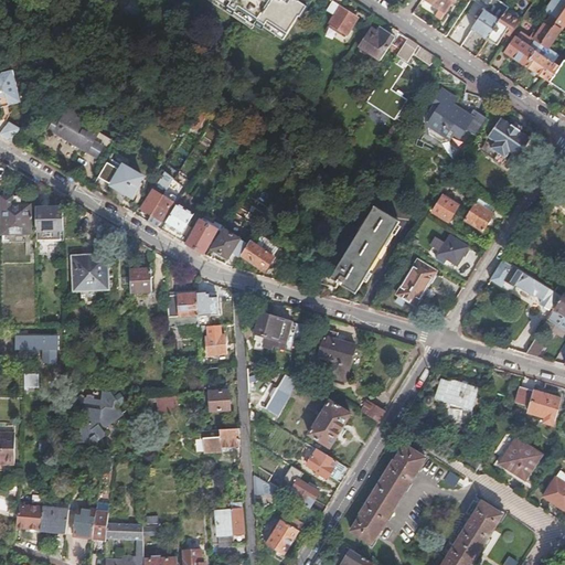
[(185,0),(248,39),(253,32),(280,49),(296,23),(298,25),(305,14),(295,9),(283,1),(280,0),(185,0)]
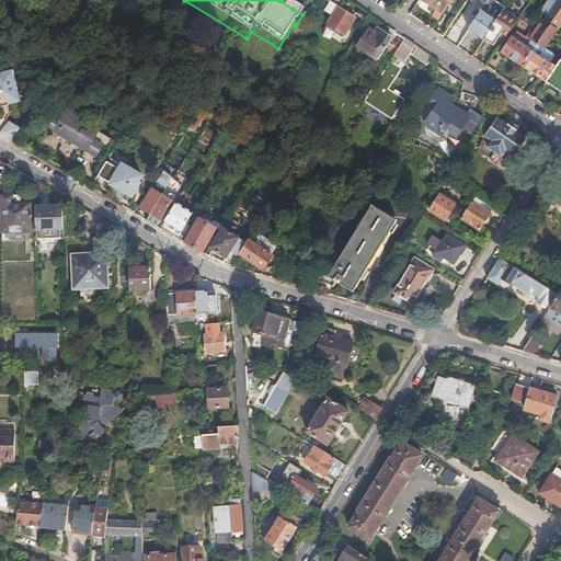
[(424,0),(435,8),(428,16),(437,21),(450,0),(424,0)]
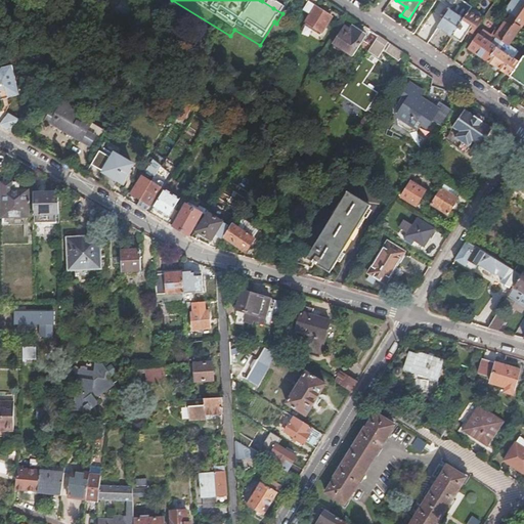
[(470,0),(454,0),(449,7),(436,28),(449,37),(469,9),(472,4),(473,2),(470,0)]
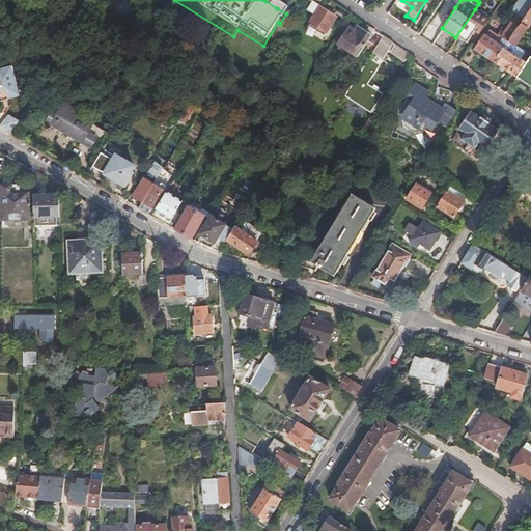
[(318,5),(312,1),(307,8),(313,12),(308,21),(314,26),(324,32),(334,16),(318,5)]
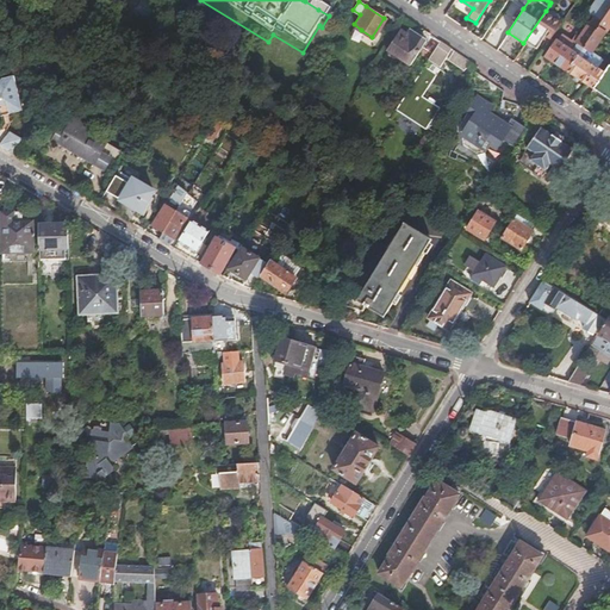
[(549,5),(546,11),(562,20),(566,16),(549,5)]
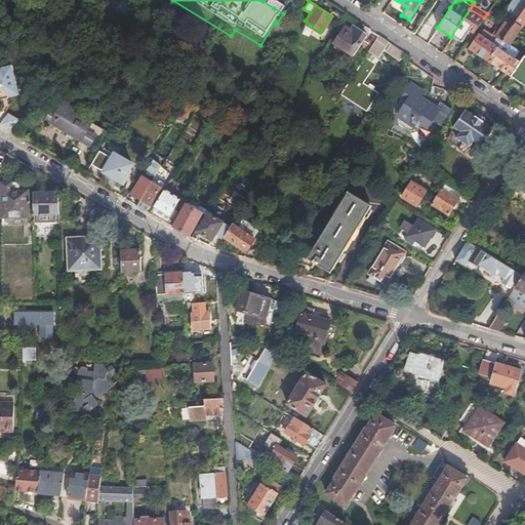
[(524,17),(524,5),(514,22),(520,26),(524,17)]
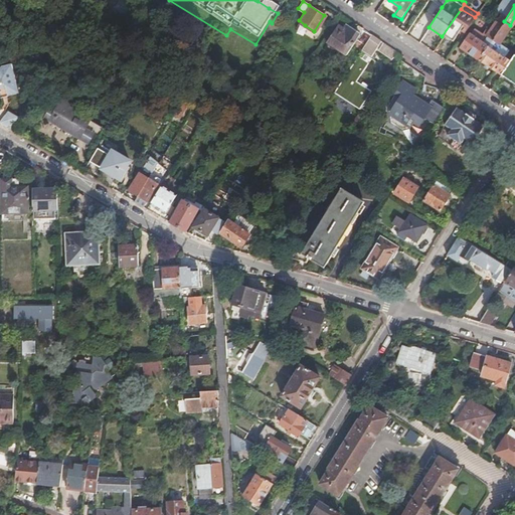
[(461,9),(442,36),(452,43),(460,32),(463,34),(475,17),(461,9)]
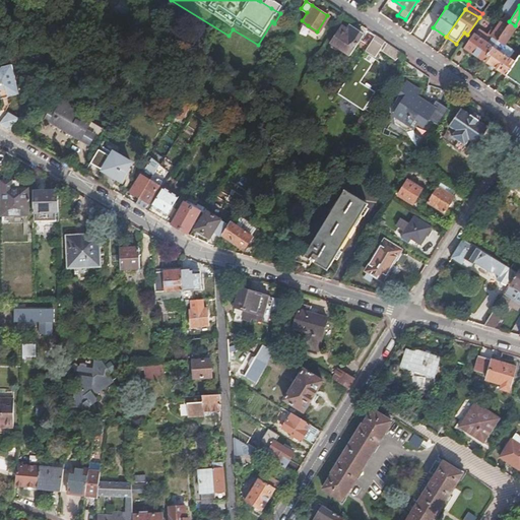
[(497,40),(505,27),(503,25),(505,22),(502,20),(499,23),(492,33),(493,34),(485,44),(472,36),(464,48),(482,61),(497,40)]
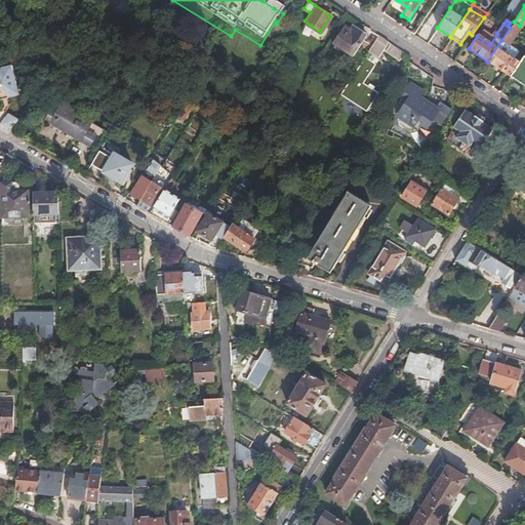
[(520,26),(514,22),(510,28),(501,40),(507,44),(512,37),(520,26)]
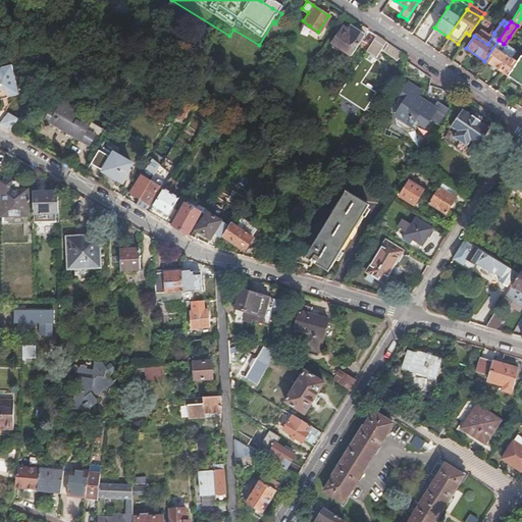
[(344,25),(335,37),(349,46),(354,49),(364,34),(352,25),(349,29),(344,25)]
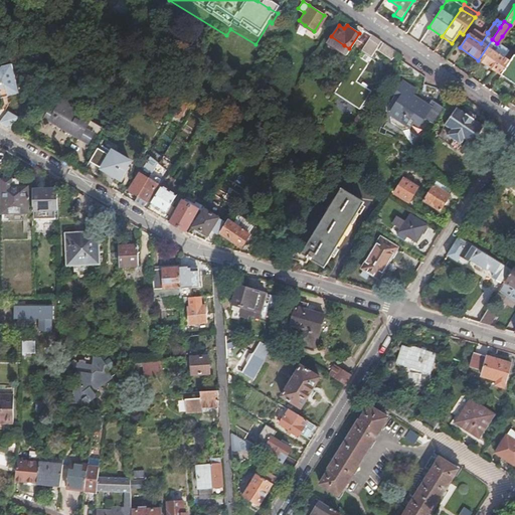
[(502,36),(497,43),(507,50),(512,43),(504,38),(502,36)]
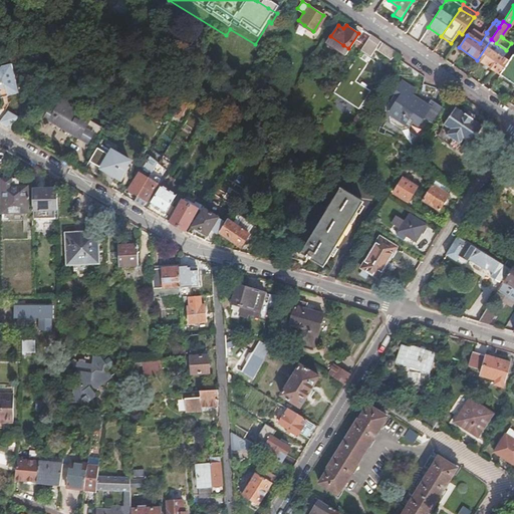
[(379,46),(368,39),(361,50),(372,57),(379,46)]
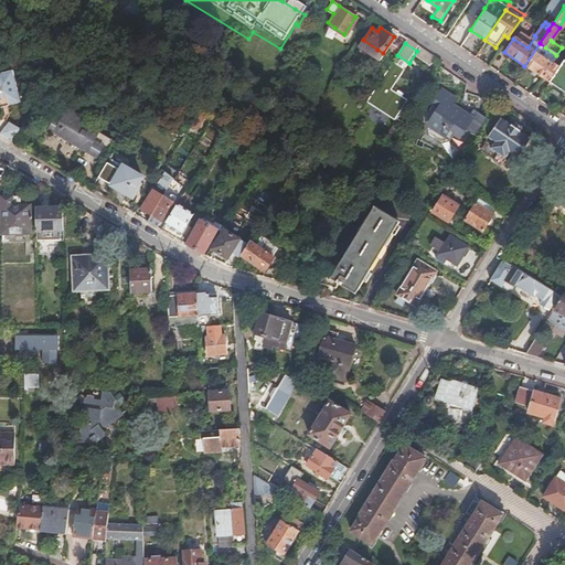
[(545,48),(540,43),(524,66),(542,78),(551,63),(556,55),(545,48)]
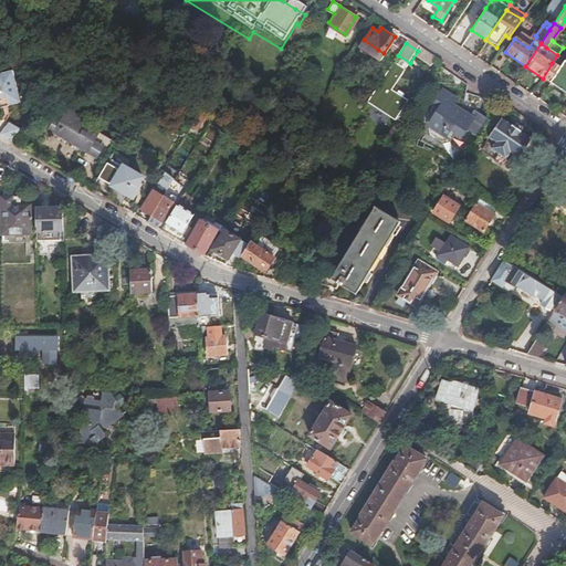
[(565,54),(563,60),(558,67),(548,82),(565,94),(565,54)]
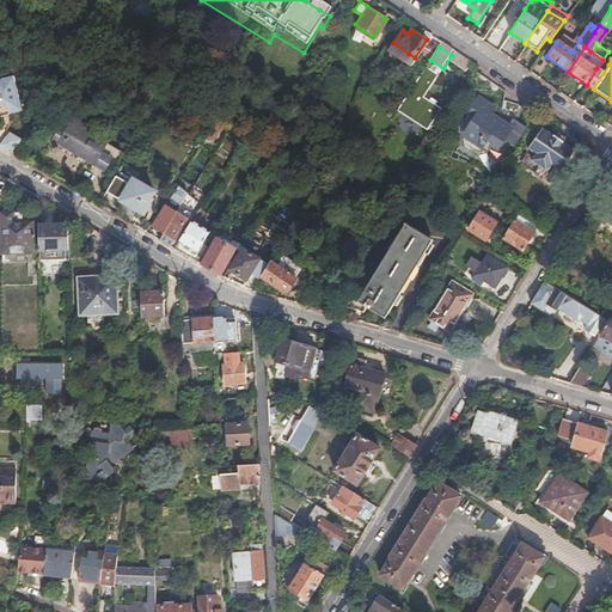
[(609,65),(603,60),(597,68),(604,73),(609,65)]
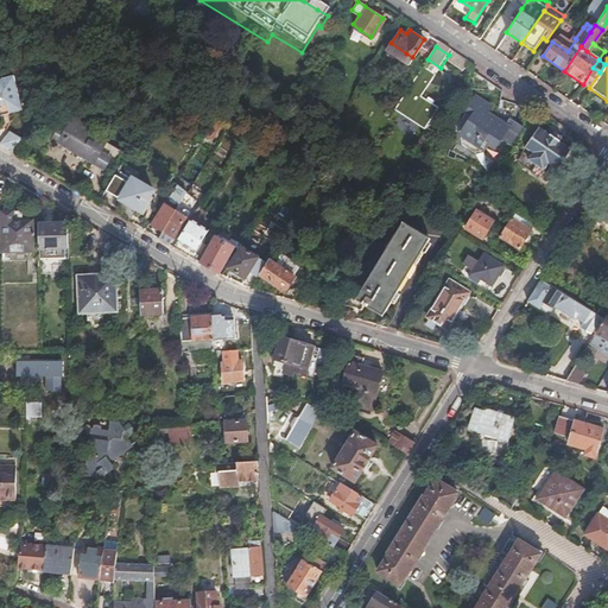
[(423,67),(394,111),(401,115),(398,121),(413,132),(418,125),(424,128),(438,108),(432,105),(435,101),(428,96),(425,100),(422,96),(436,75),(423,67)]
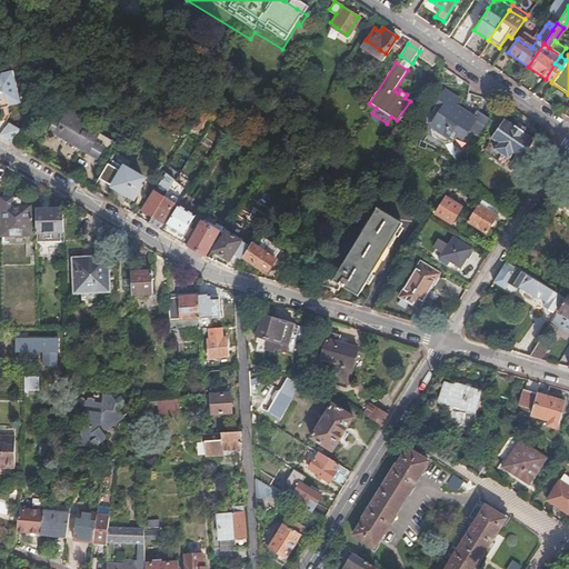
[(555,63),(546,79),(551,82),(561,68),(555,63)]
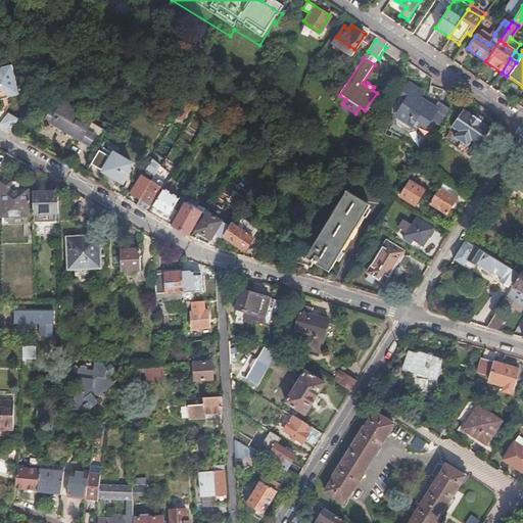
[(11,66),(0,69),(0,99),(15,96),(19,96),(11,66)]
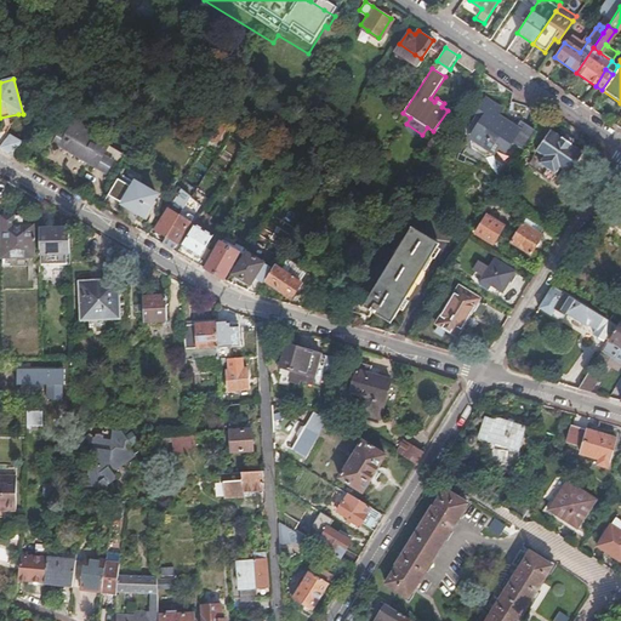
[(522,151),(535,130),(520,120),(514,127),(511,132),(502,126),(503,124),(494,117),(495,114),(500,107),(485,96),(474,112),(483,117),(471,135),(476,142),(488,151),(494,152),(497,147),(503,151),(510,142),(522,151)]
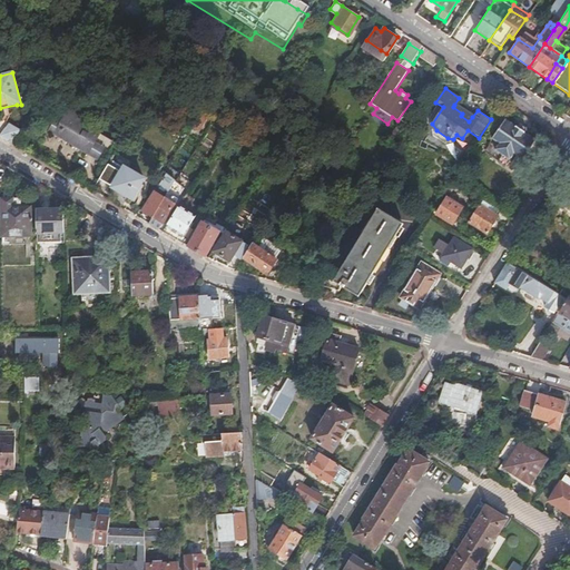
[(428,115),(432,124),(443,107),(435,102),(428,115)]
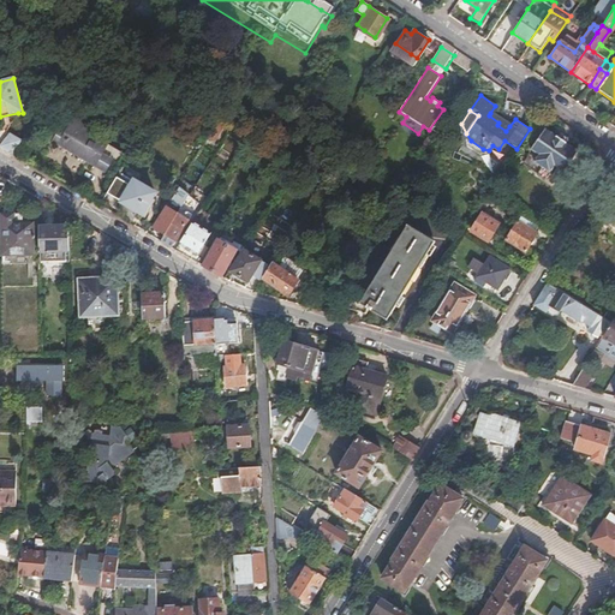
[(506,131),(509,126),(490,113),(489,115),(499,123),(497,125),(506,131)]
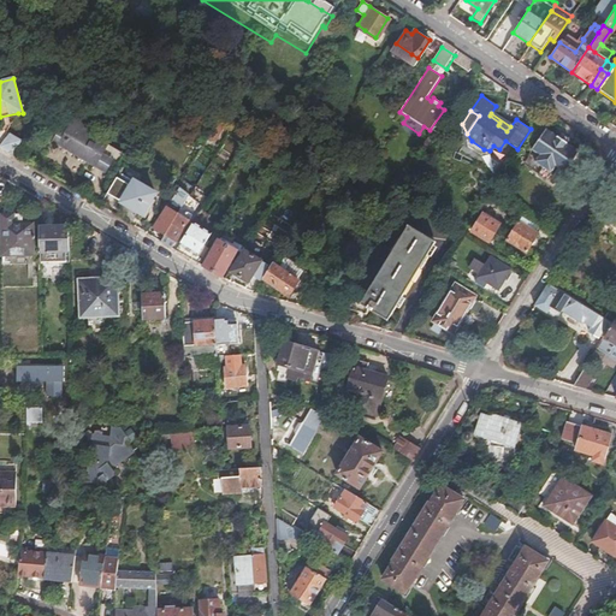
[(211,149),(227,122),(219,117),(202,143),(211,149)]
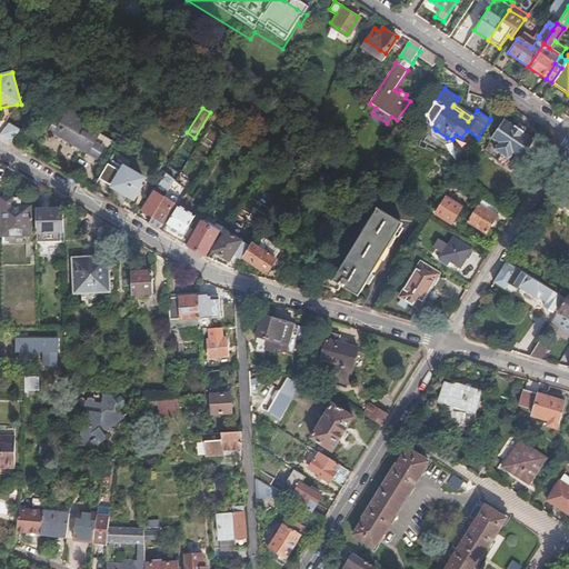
[(58,120),(51,131),(59,137),(58,139),(68,146),(69,143),(85,152),(92,142),(96,145),(101,135),(92,129),(93,127),(87,122),(86,125),(69,115),(63,123),(58,120)]
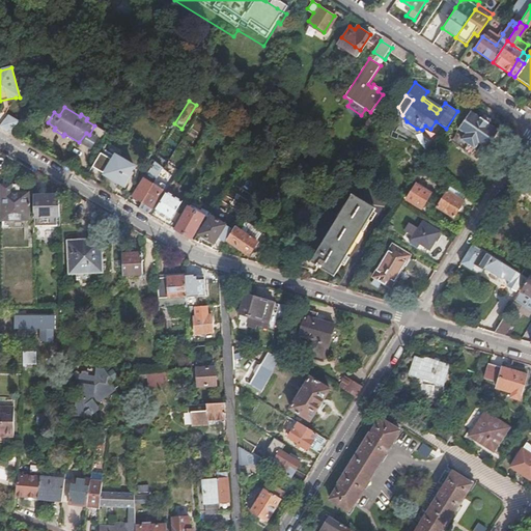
[(473,112),(460,130),(465,134),(460,140),(474,149),(479,144),(484,147),(497,130),(490,124),(492,121),(492,118),(487,115),(484,115),(482,118),(473,112)]
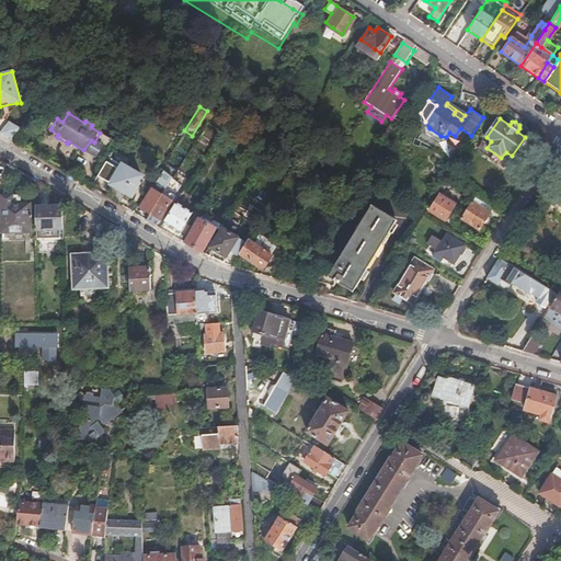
[(8,122),(0,134),(0,135),(11,141),(19,128),(8,122)]
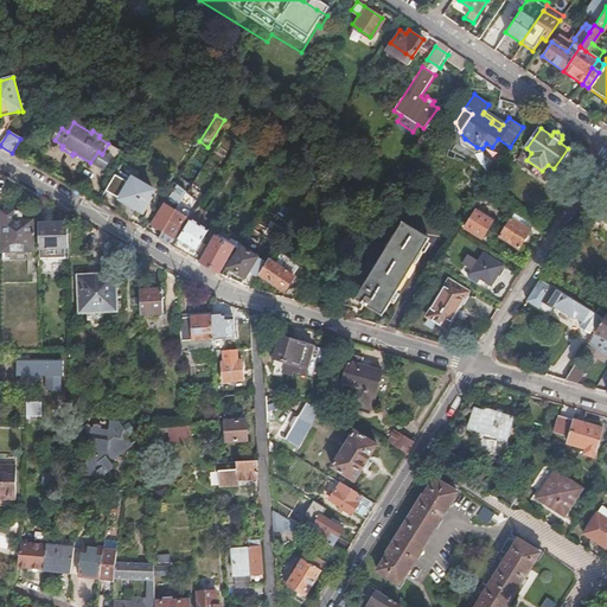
[(590,154),(588,144),(574,148),(577,159),(590,155),(590,154)]
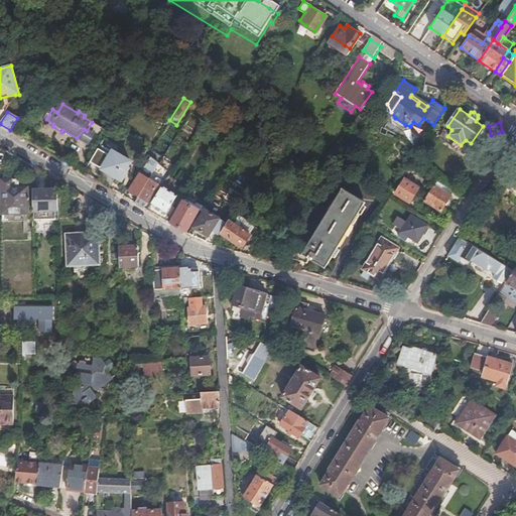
[(111,149),(99,169),(118,180),(130,161),(111,149)]
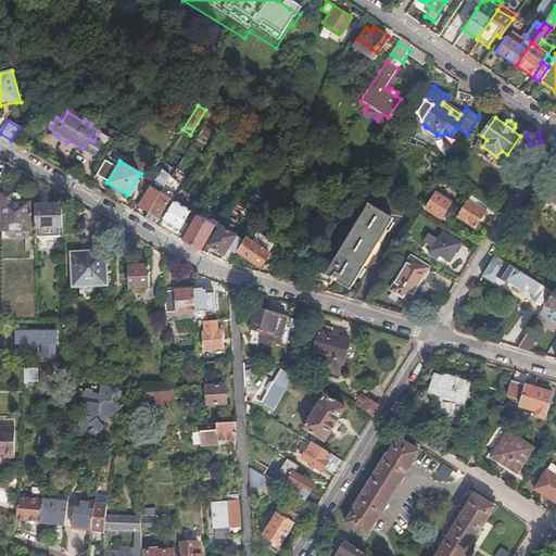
[(148,212),(168,178),(160,173),(139,206),(148,212)]
